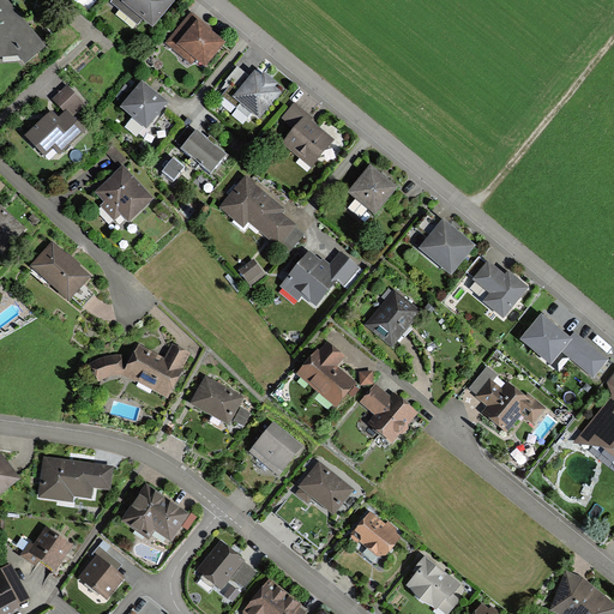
[(24,64),(44,47),(5,0),(0,0),(0,56),(19,56),(24,64)]
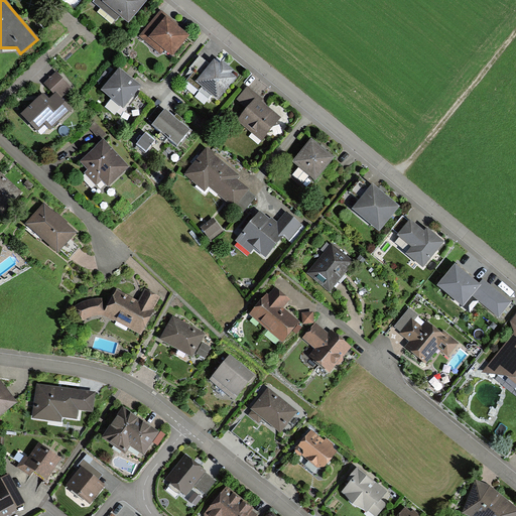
[(128,23),(146,3),(143,0),(96,0),(95,2),(116,20),(120,16),(128,23)]
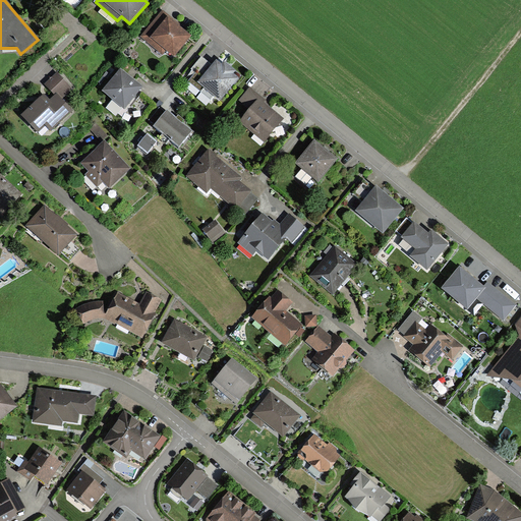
[(192,37),(162,10),(139,37),(163,57),(167,52),(174,58),(192,37)]
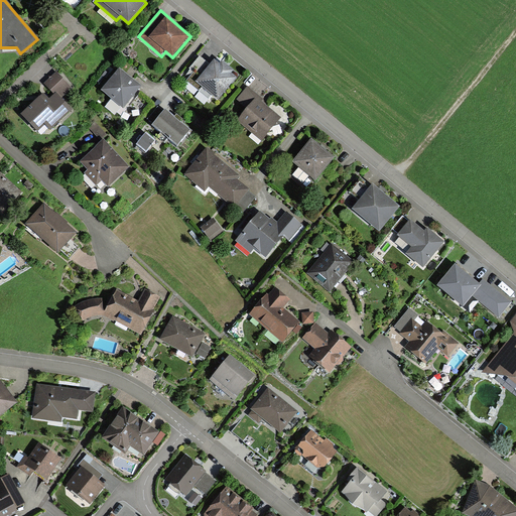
[(196,83),(218,100),(234,80),(227,75),(230,72),(220,63),(217,68),(212,62),(196,83)]
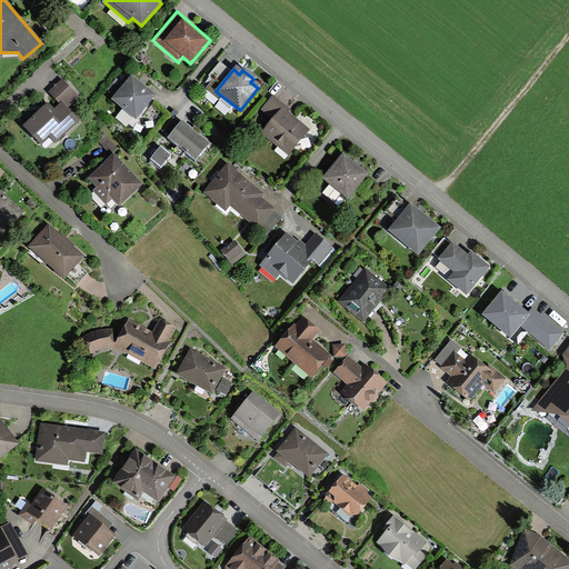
[(136,121),(157,97),(132,77),(111,101),(136,121)]
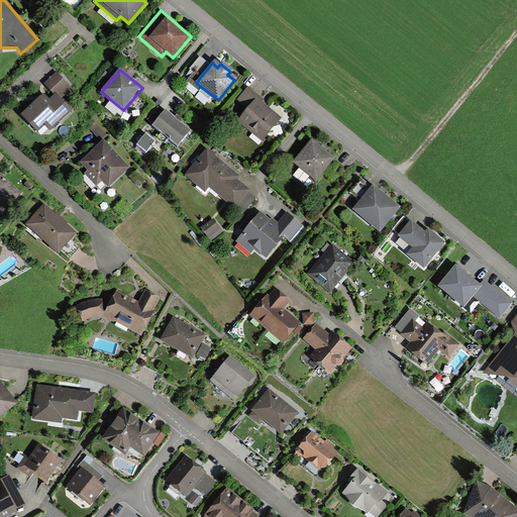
[(43,92),(21,114),(37,132),(45,124),(50,129),(73,109),(63,99),(72,89),(57,73),(42,86),(53,96),(50,99),(43,92)]
